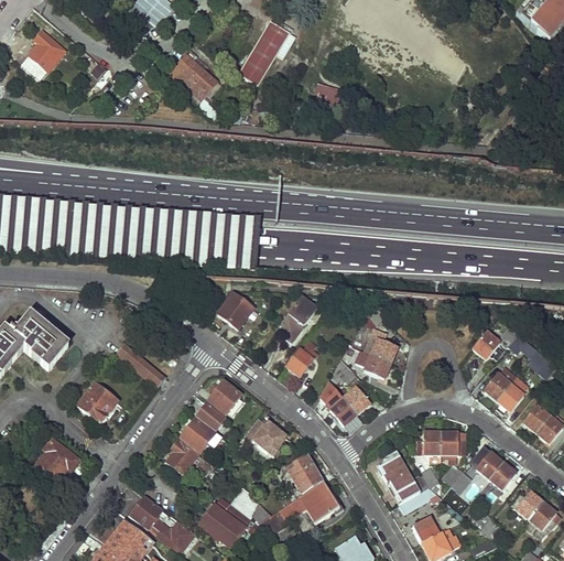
[(138,0),(132,7),(154,27),(175,3),(170,0),(138,0)]
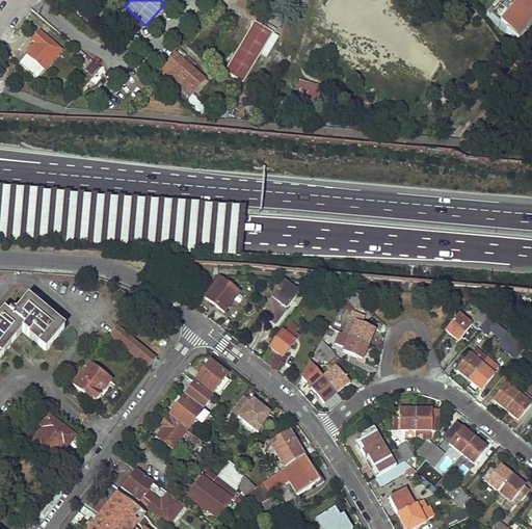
[(498,0),(486,15),(489,18),(504,0),(498,0)]
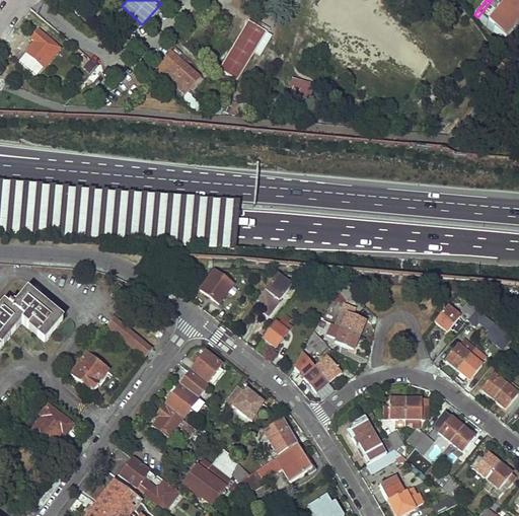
[(492,0),(477,17),(505,40),(518,21),(518,0),(492,0)]
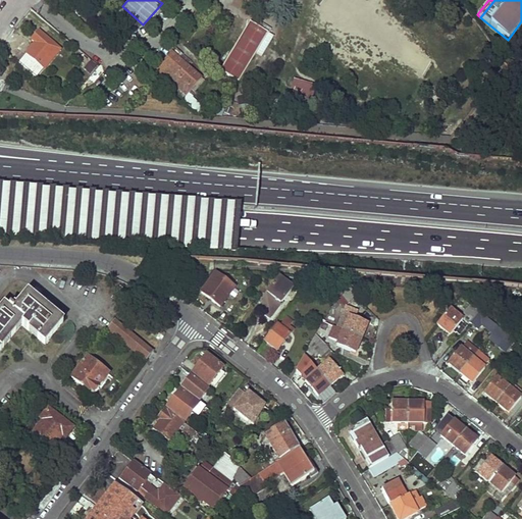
[(261,26),(263,21),(254,15),(251,19),(261,26)]
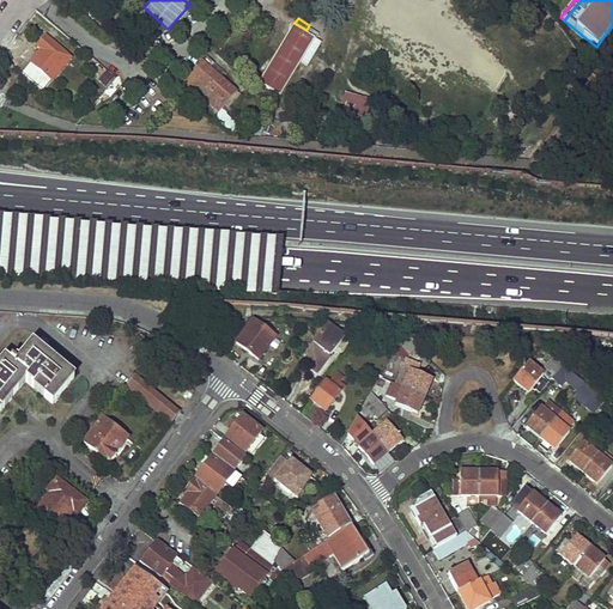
[(307,30),(295,23),(263,73),(260,80),(281,92),(284,87),(302,59),(307,62),(321,38),(315,35),(319,30),(309,25),(307,30)]
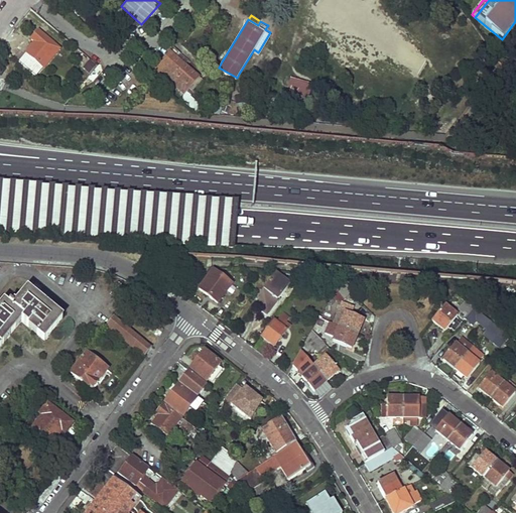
[(59,46),(38,29),(32,37),(35,40),(26,50),(19,59),(33,71),(34,72),(37,74),(44,66),(59,46)]
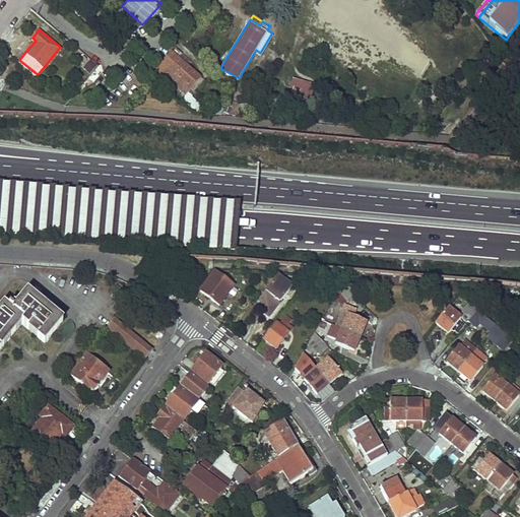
[(157,69),(187,93),(202,75),(173,51),(157,69)]
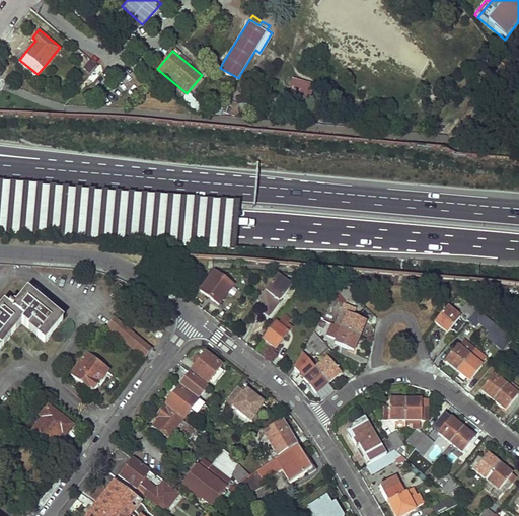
[(90,70),(96,62),(89,57),(83,65),(90,70)]
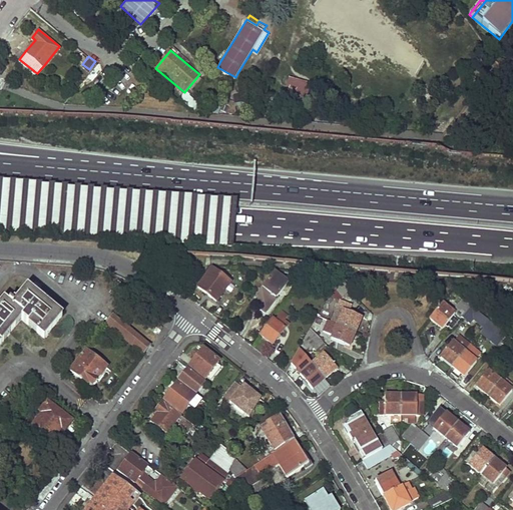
[(312,82),(289,75),(284,93),(307,100),(312,82)]
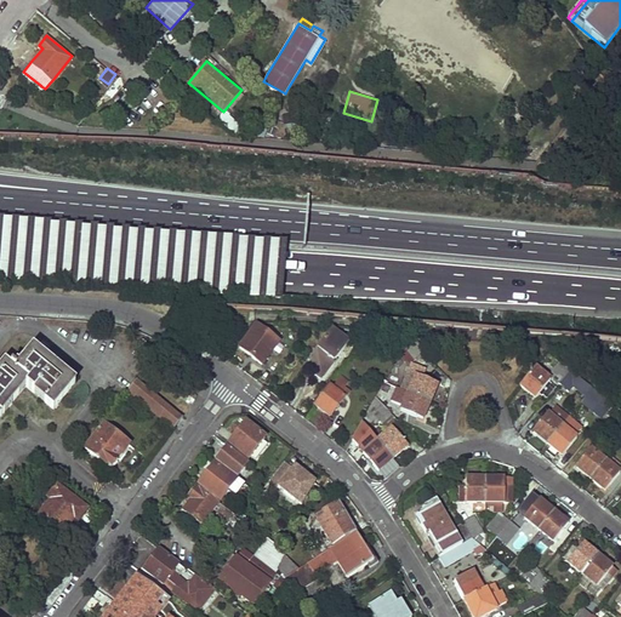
[(257,121),(252,135),(262,136),(266,132),(268,126),(257,121)]
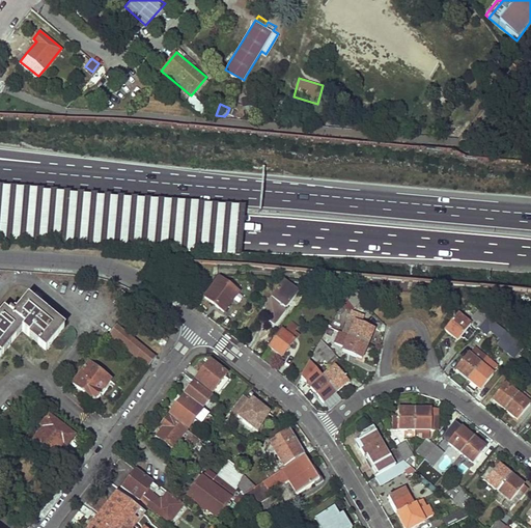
[(238,290),(217,274),(202,293),(224,309),(238,290)]
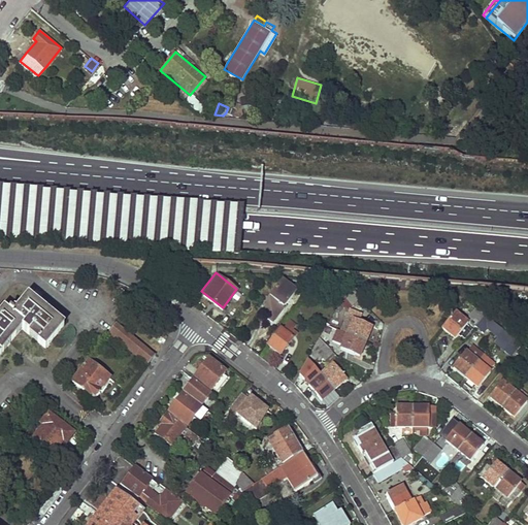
[(293,290),(281,281),(258,310),(271,320),(293,290)]
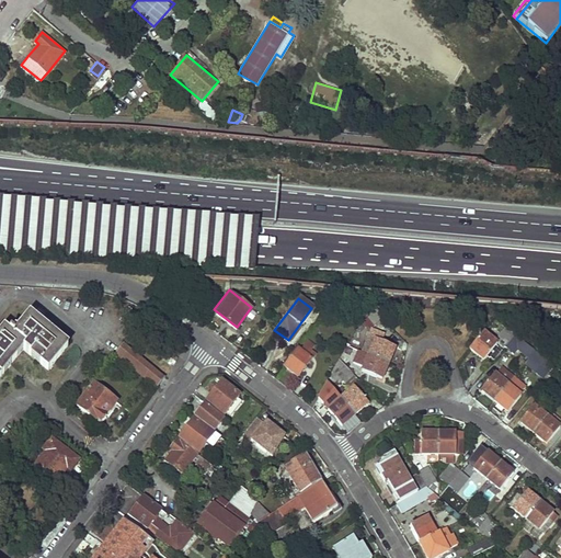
[(384,316),(370,300),(365,310),(375,322),(384,316)]
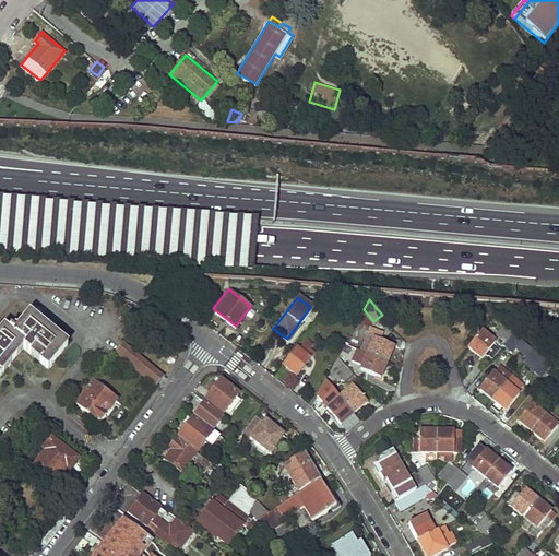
[(0,371),(23,345),(48,366),(68,342),(30,311),(14,330),(10,327),(9,328),(4,324),(0,330),(0,371)]
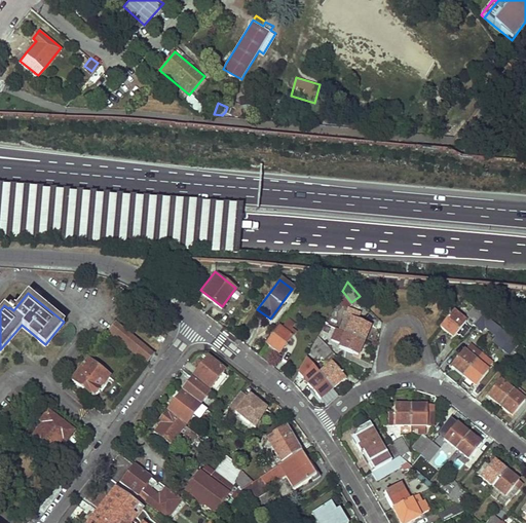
[(483,311),(466,299),(463,303),(472,309),(467,314),(468,319),(474,324),(483,311)]
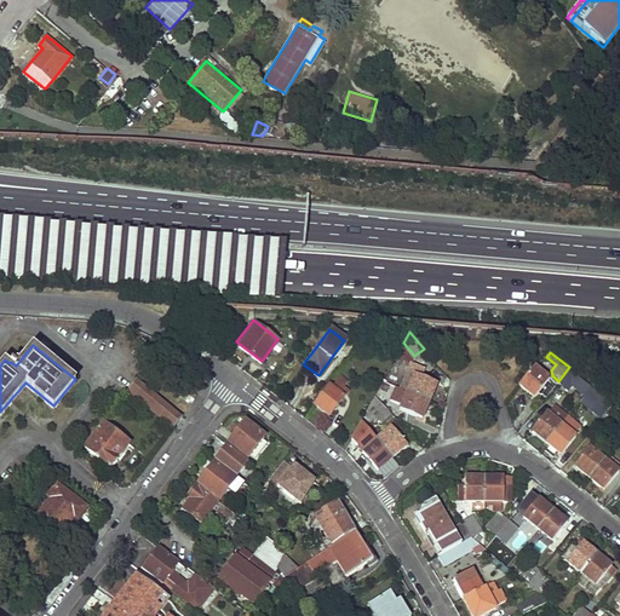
[(535,366),(521,384),(535,396),(550,378),(535,366)]
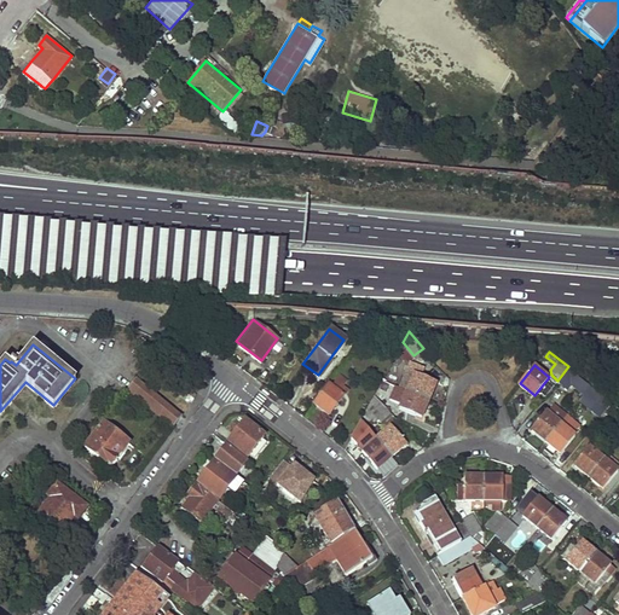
[(584,378),(568,366),(557,381),(568,388),(574,379),(579,384),(584,378)]
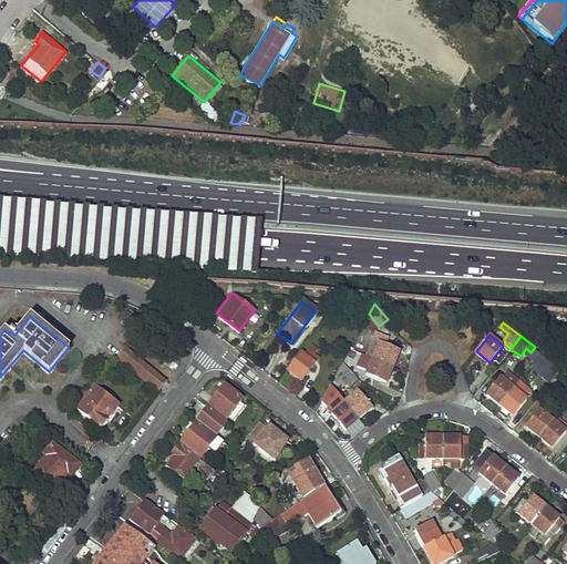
[(374,355),(393,363),(400,347),(381,339),(379,344),(374,355)]
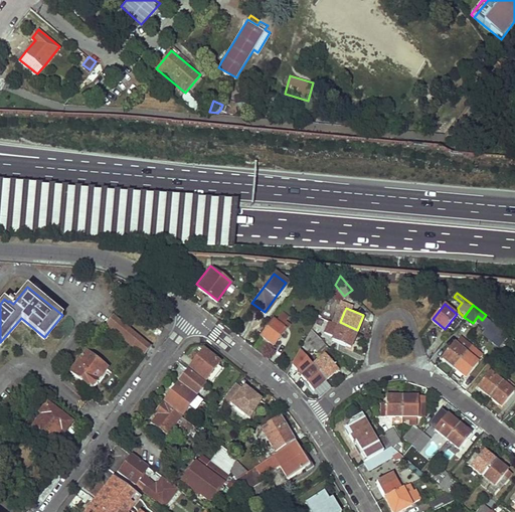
[(340,322),(344,312),(336,309),(332,319),(340,322)]
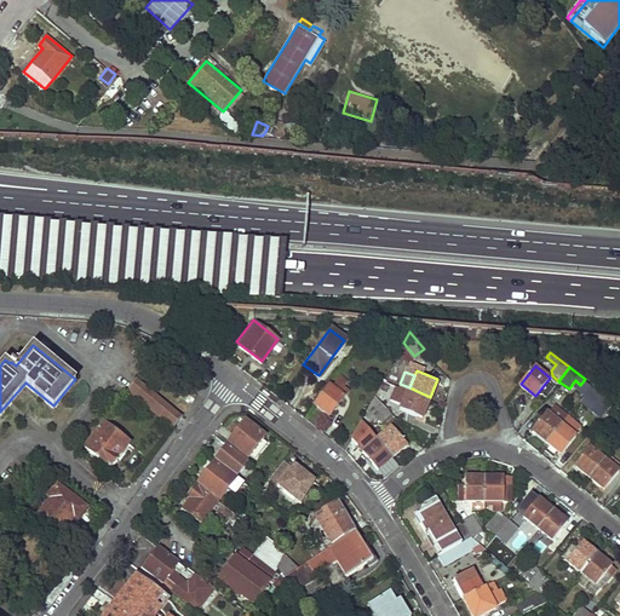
[(173,424),(181,414),(137,376),(127,387),(173,424)]
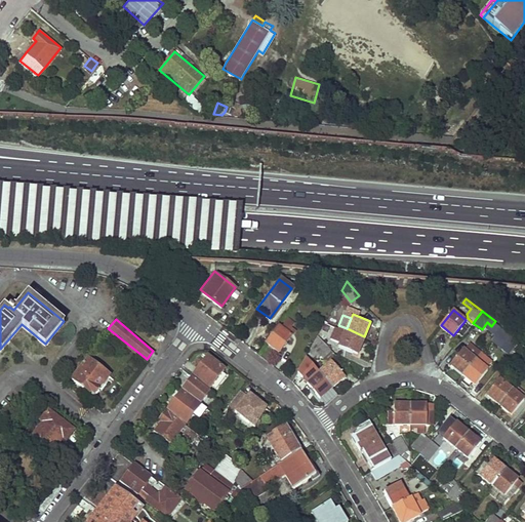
[(319,330),(329,344),(337,337),(334,333),(325,320),(319,330)]
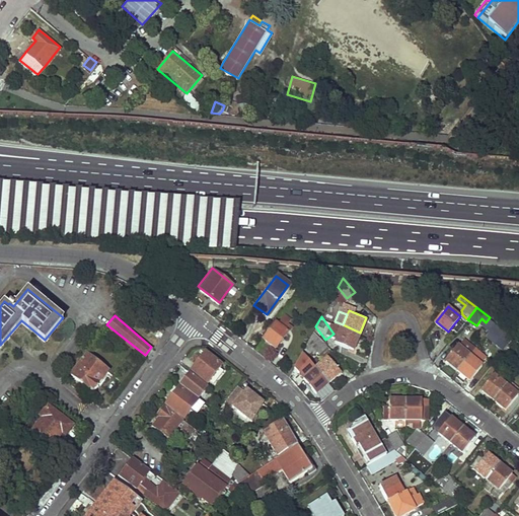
[(275,319),(262,336),(276,346),(291,325),(281,317),(278,321),(275,319)]
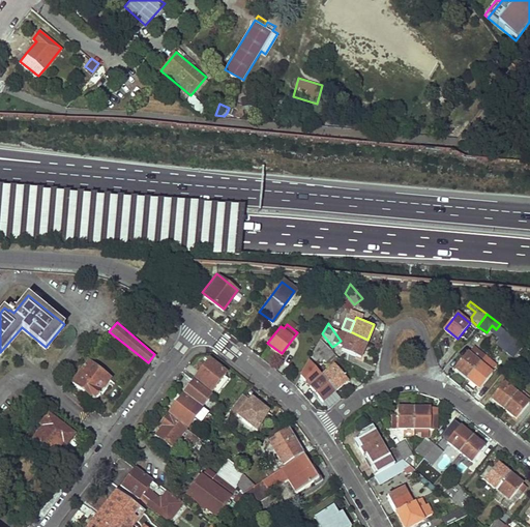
[(337,337),(341,341),(345,342),(350,331),(342,328),(337,337)]
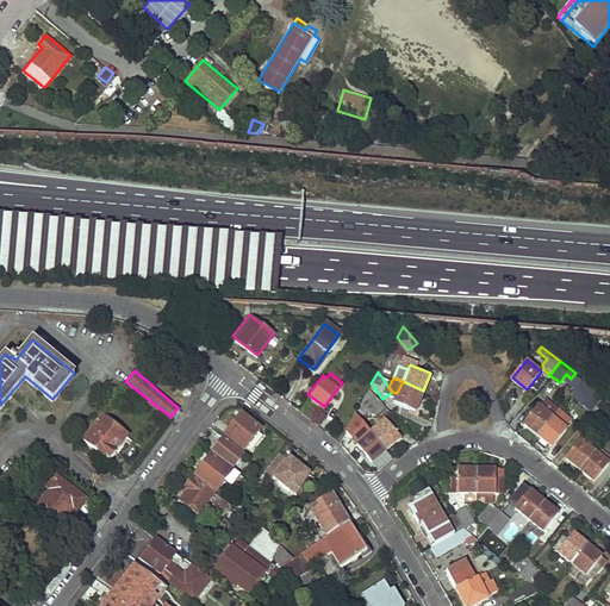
[(423,391),(403,381),(397,393),(394,399),(415,407),(423,391)]
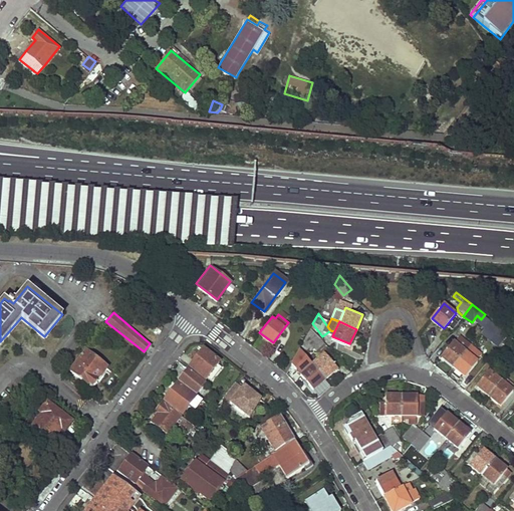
[(508,332),(495,322),(491,327),(496,331),(491,338),(498,344),(508,332)]
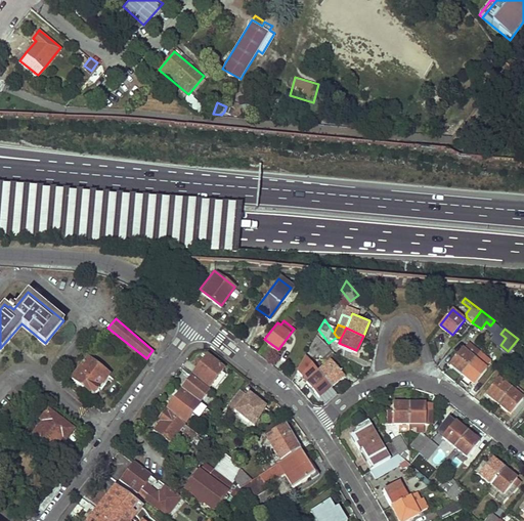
[(321,352),(330,345),(329,343),(318,330),(312,340),(321,352)]
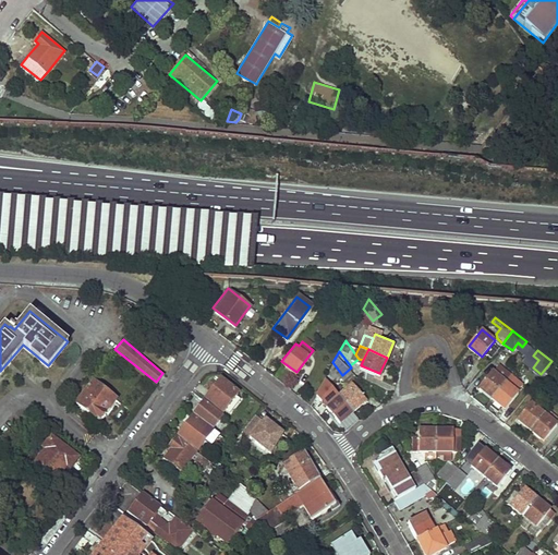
[(499,363),(480,386),(493,397),(506,381),(511,373),(499,363)]
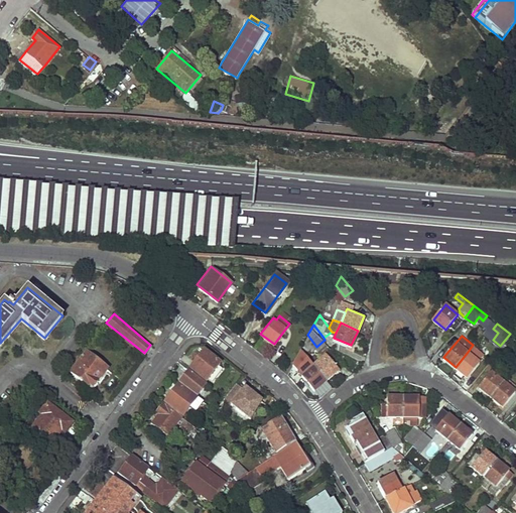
[(220,362),(204,350),(189,368),(207,380),(220,362)]
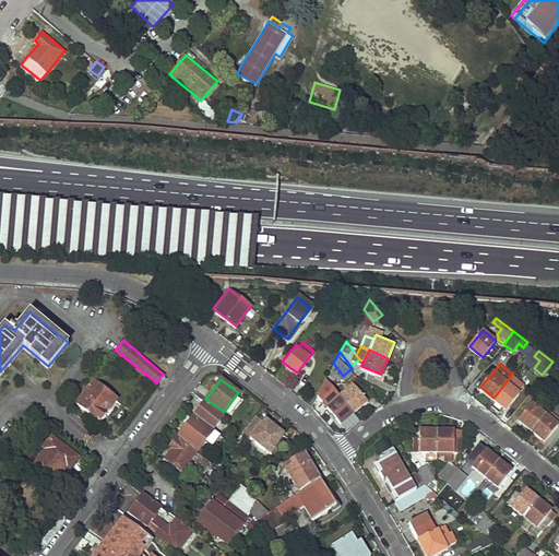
[(107,415),(117,401),(93,381),(76,402),(97,420),(104,412),(107,415)]
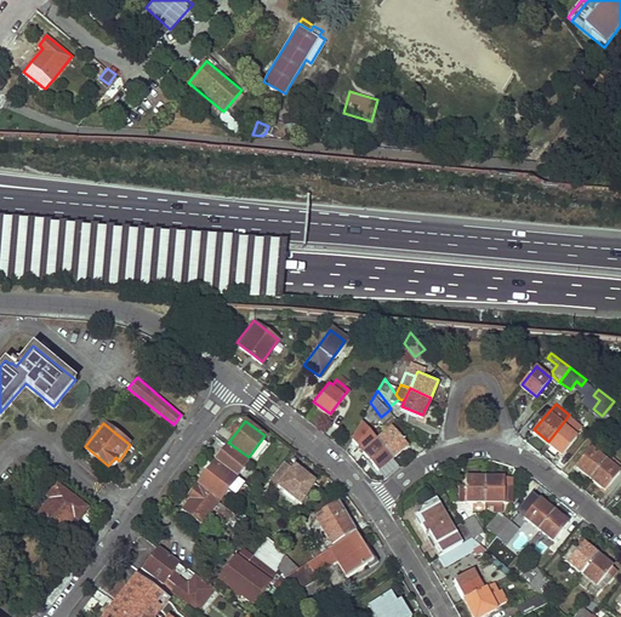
[(563,423),(548,441),(564,453),(579,435),(563,423)]
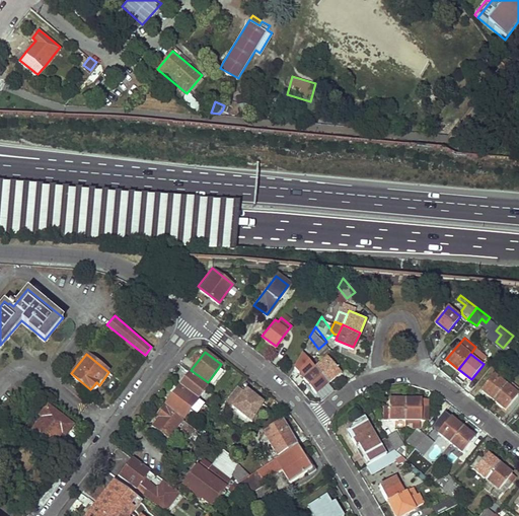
[(328,357),(316,366),(328,382),(340,372),(328,357)]
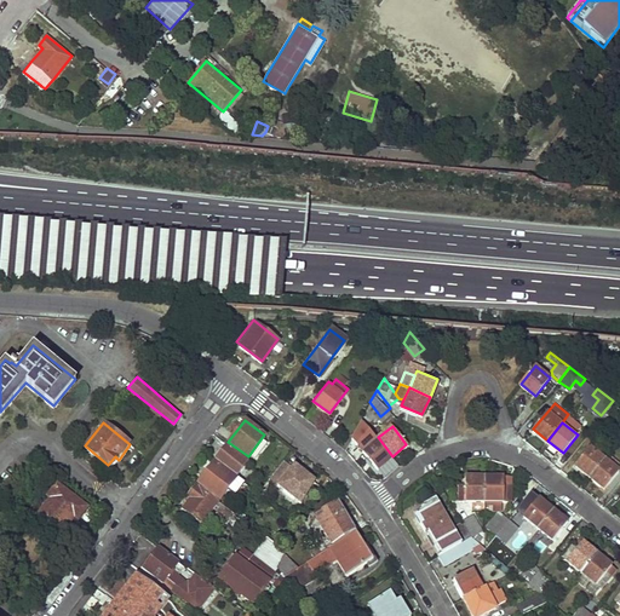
[(392,456),(378,437),(362,449),(368,456),(377,468),(392,456)]
